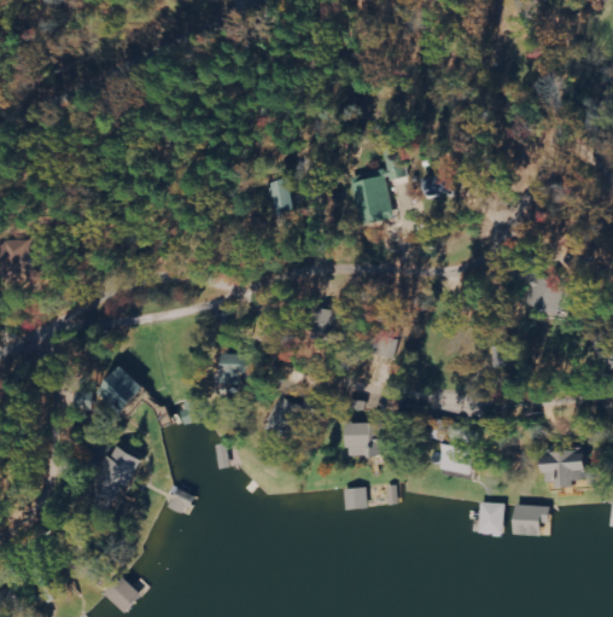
[(392,217),(385,180),(403,176),(398,149),(381,152),(385,174),(350,180),(358,225),(392,217)]
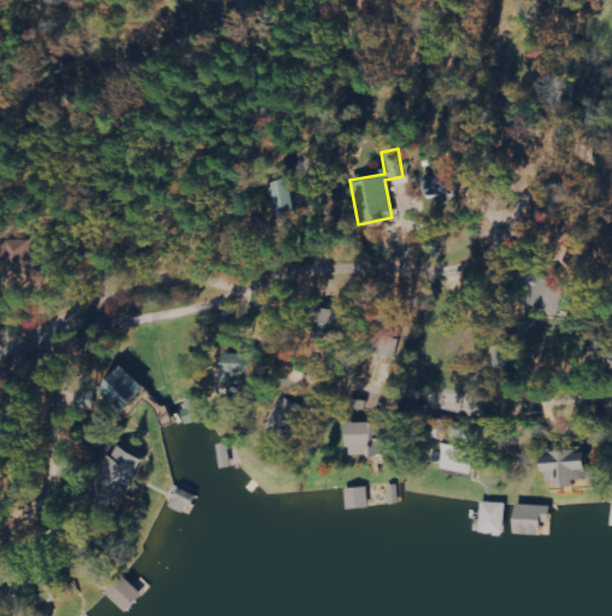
[(446,172),(421,179),(425,198),(451,191),(446,172)]
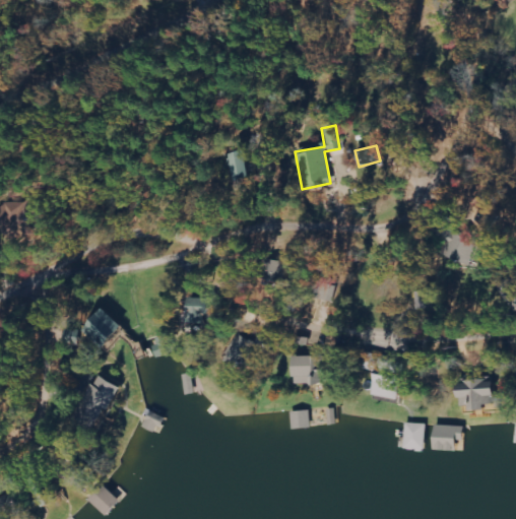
[(219,152),(224,180),(243,176),(238,148),(219,152)]
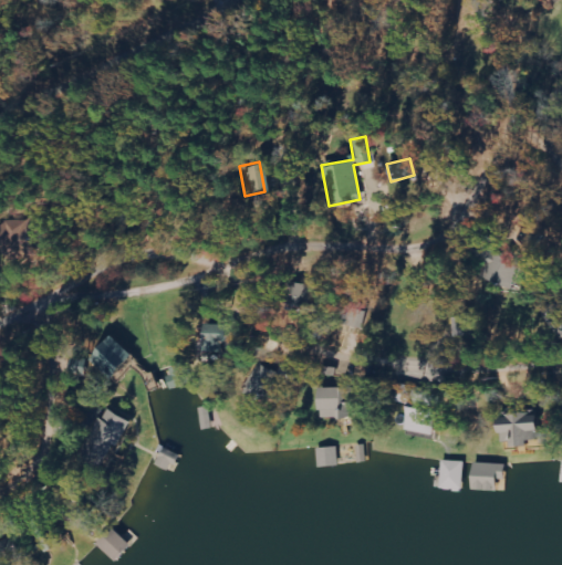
[(33,223),(21,219),(19,223),(1,218),(0,221),(0,251),(10,254),(12,249),(24,252),(33,223)]
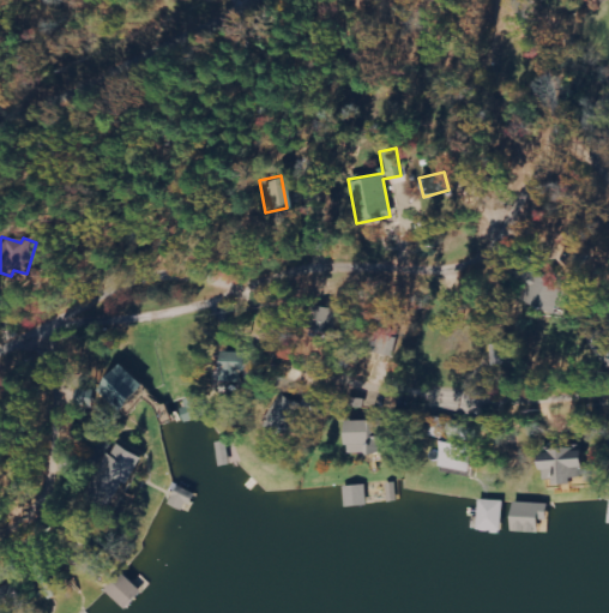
[(555,314),(566,287),(535,275),(524,302),(555,314)]
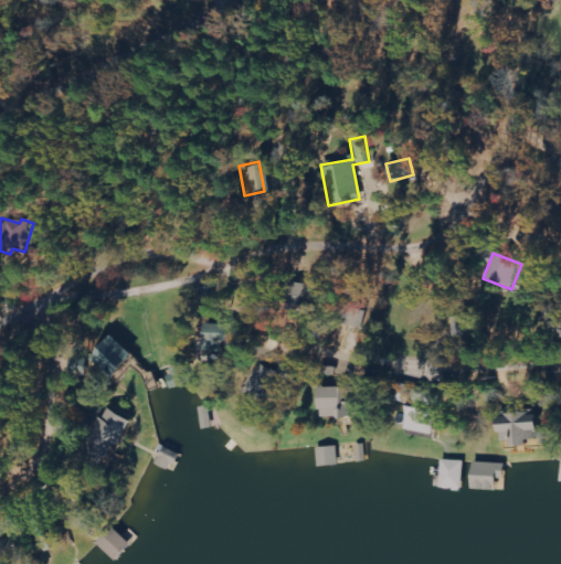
[(308,284),(289,283),(288,307),(307,308),(308,284)]
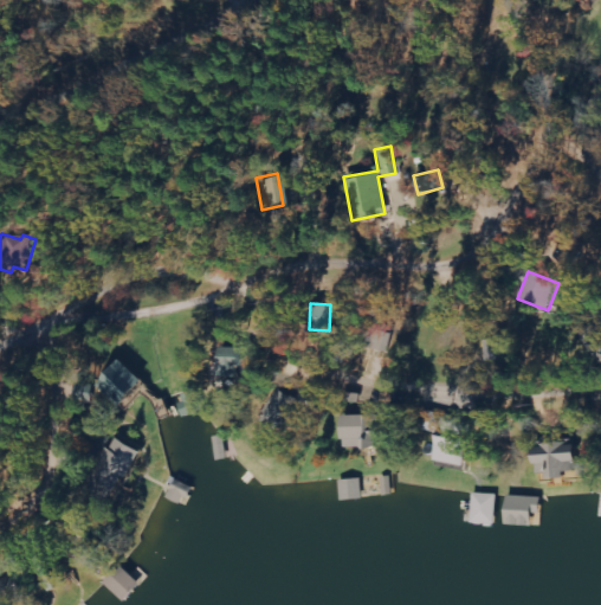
[(386,351),(388,333),(370,329),(368,348),(386,351)]
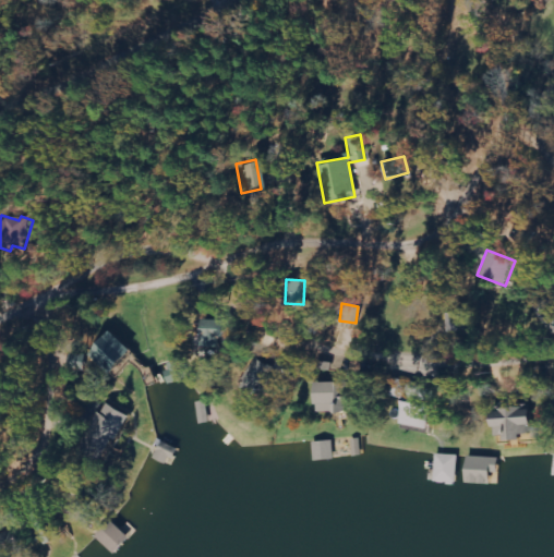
[(219,319),(199,318),(199,346),(218,347),(219,319)]
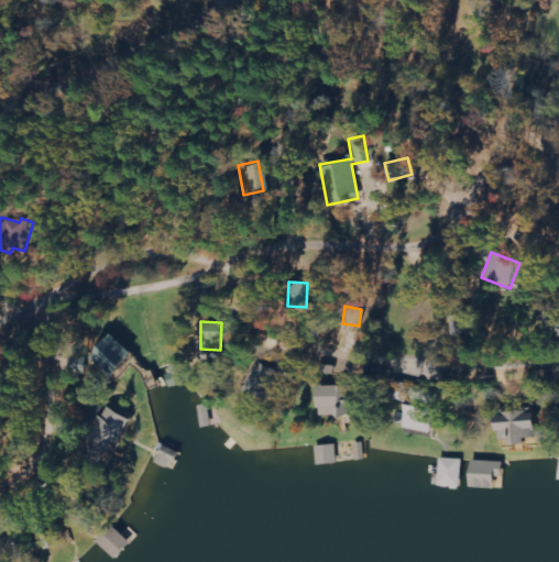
[(130,354),(110,333),(87,355),(108,376),(130,354)]
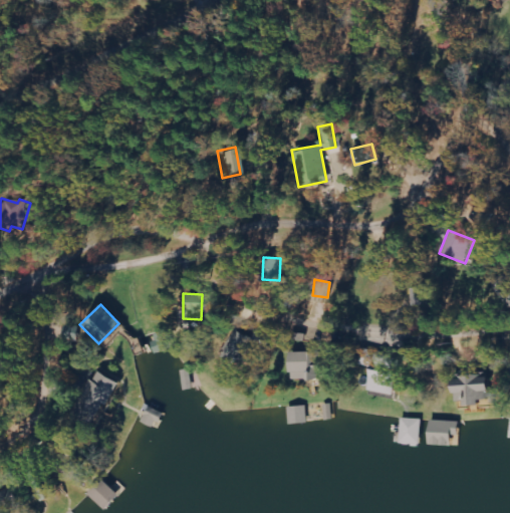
[(235,362),(247,336),(232,328),(220,354),(235,362)]
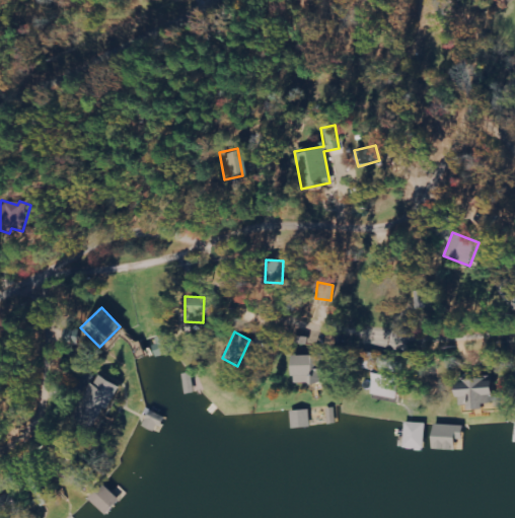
[(292,383),(321,382),(320,354),(291,356),(292,383)]
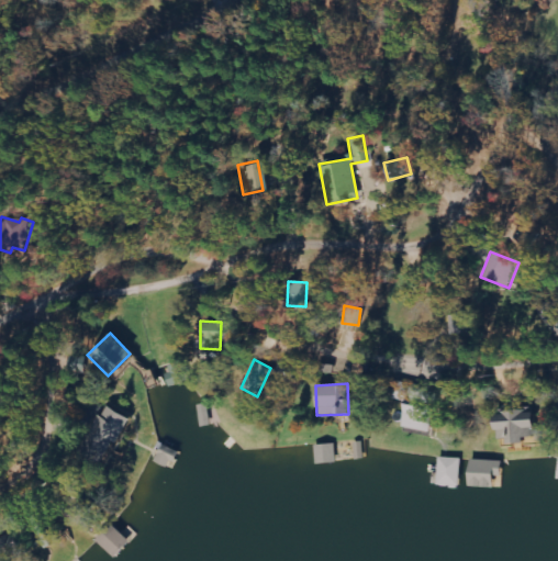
[(401,428),(428,429),(431,406),(403,405),(401,428)]
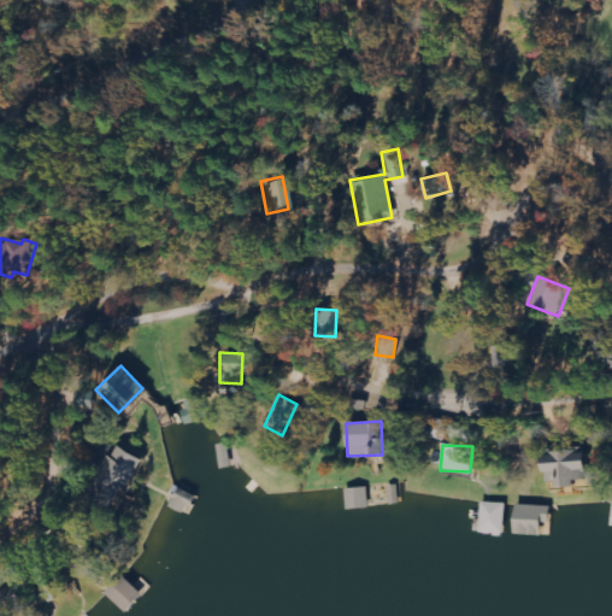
[(139,456),(116,447),(111,458),(106,457),(89,500),(116,511),(139,456)]
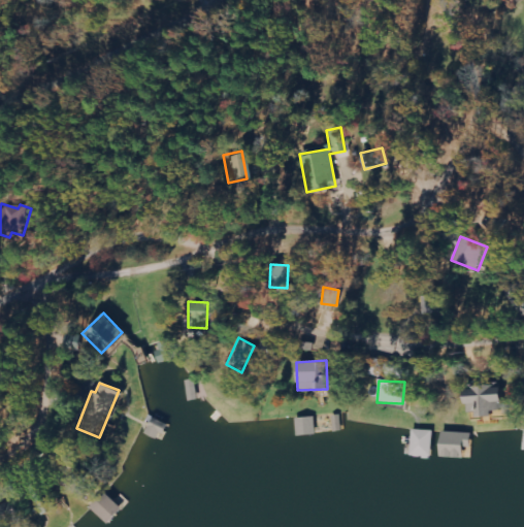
[(501,409),(500,385),(464,387),(464,412),(476,412),(476,416),(491,416),(491,410),(501,409)]
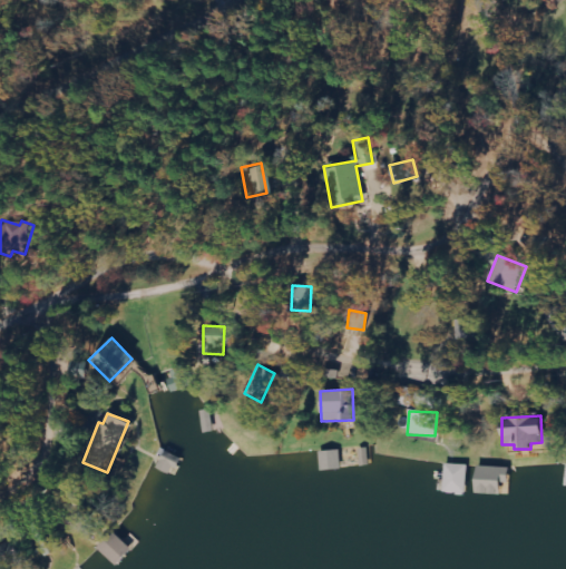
[(316,451),(319,470),(340,468),(338,449),(316,451)]
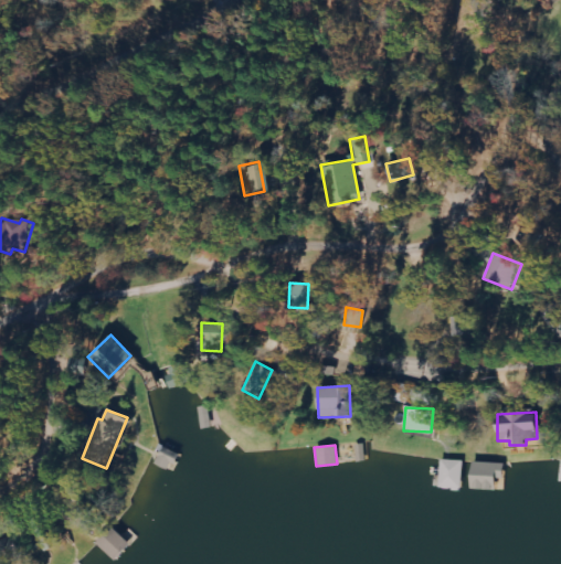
[(462,460),(440,459),(437,489),(459,489),(462,460)]
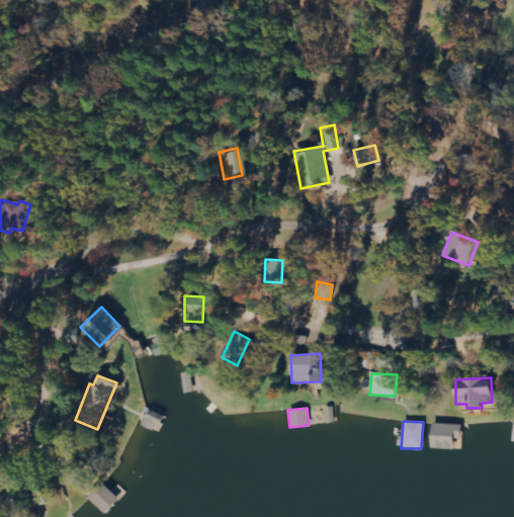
[(117,498),(103,486),(91,500),(104,512),(117,498)]
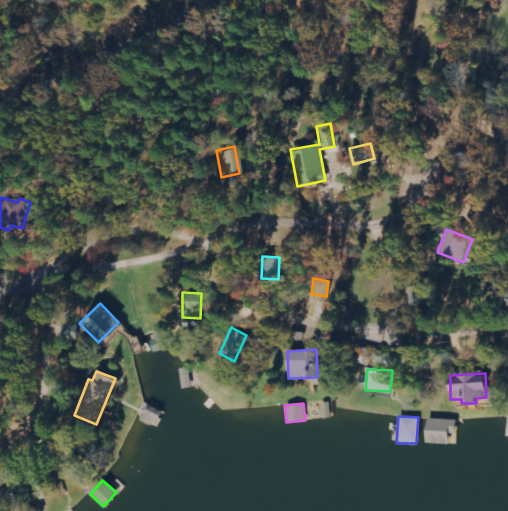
[(0,504),(10,499),(2,484),(0,485),(0,504)]
